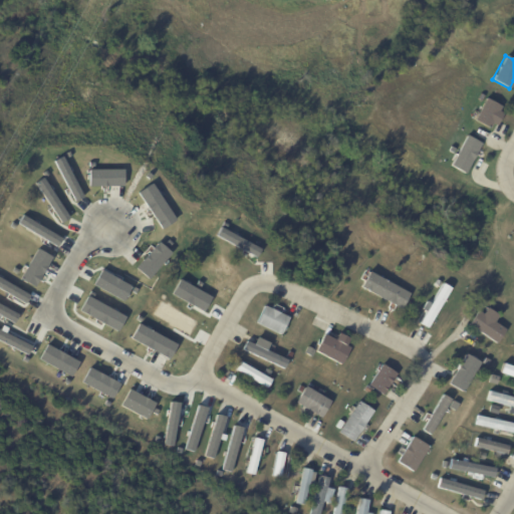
[(499,121),(497,126),(492,123),(490,129),(476,120),(487,99),(502,107),(500,112),(503,113),(499,121)]
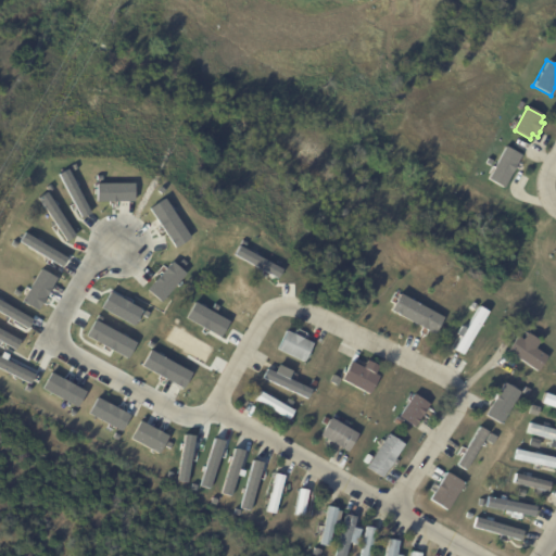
[(487,177),(504,144),(520,153),(503,186),(487,177)]
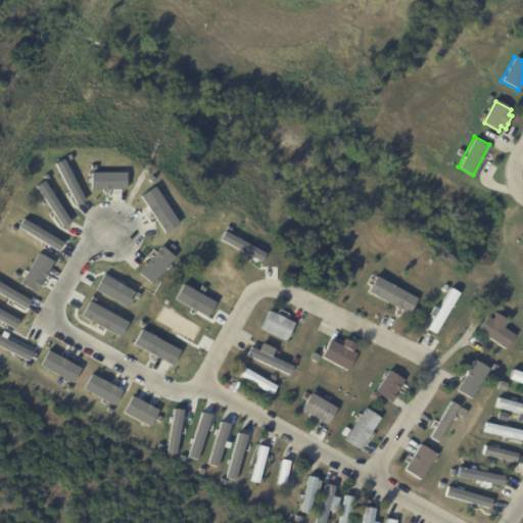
[(54,164),(77,204),(85,200),(62,160),(54,164)]
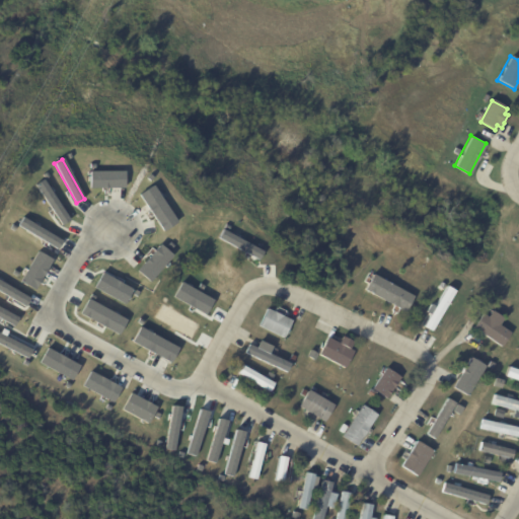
[(123,171),(89,171),(89,188),(123,188),(123,171)]
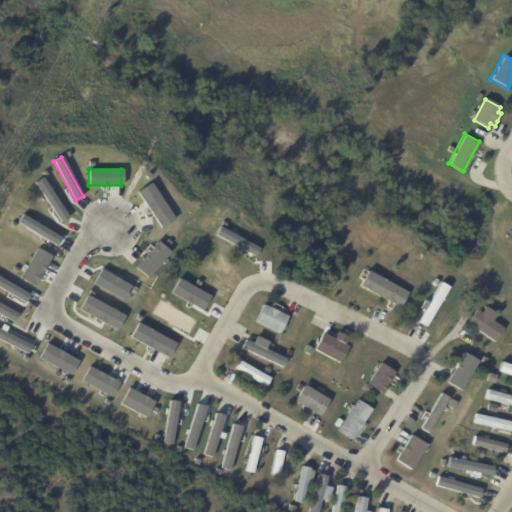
[(61,237),(22,213),(17,222),(57,245),(61,237)]
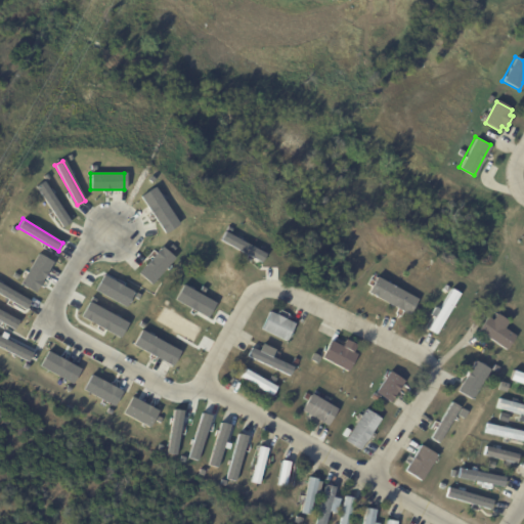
[(22,285),(37,292),(51,260),(35,253),(22,285)]
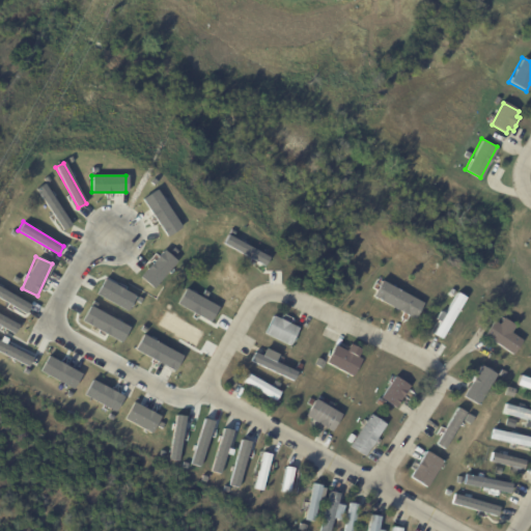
[(152,287),(169,269),(156,258),(139,276),(152,287)]
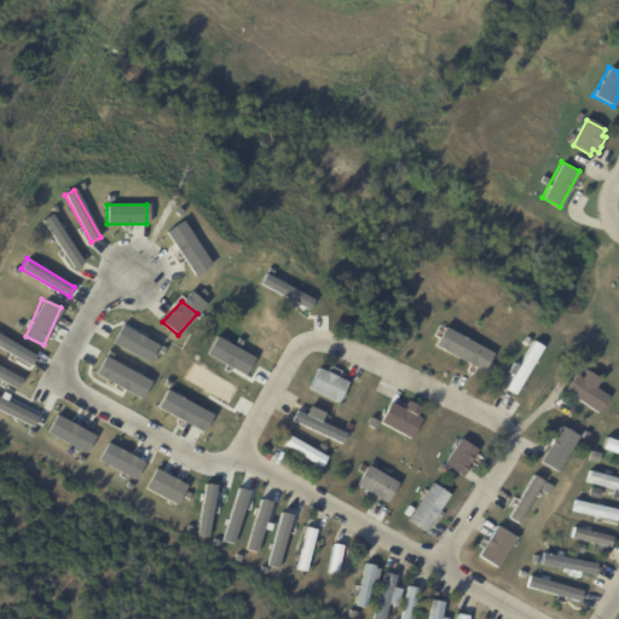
[(158,343),(121,324),(111,342),(149,362),(158,343)]
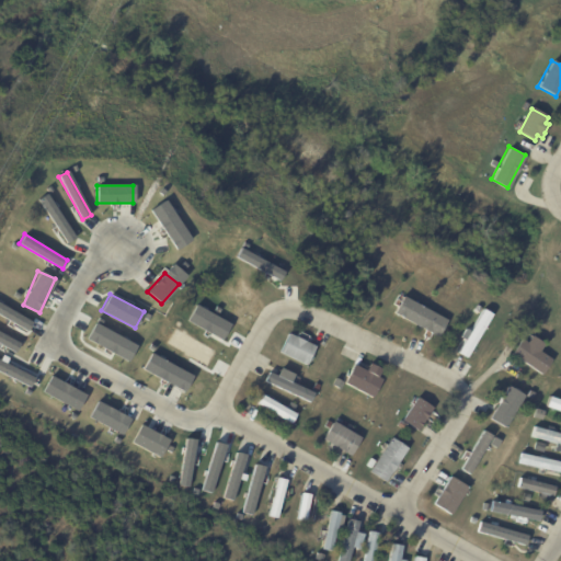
[(447,320),(438,336),(396,313),(404,297),(447,320)]
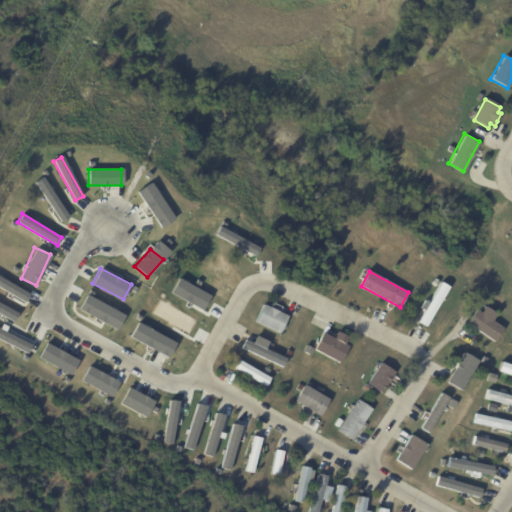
[(29,293),(0,276),(0,287),(24,301),(29,293)]
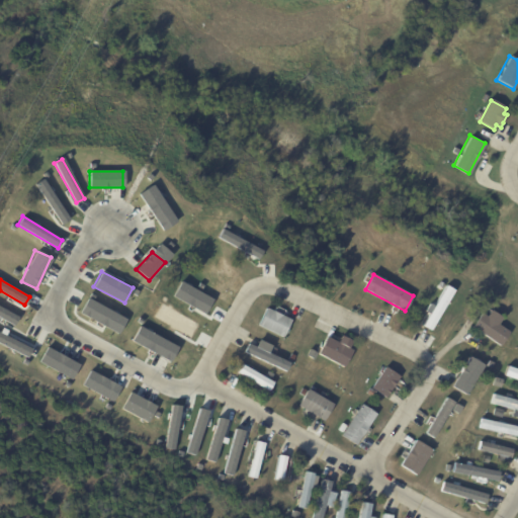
[(443,289),(437,285),(440,281),(446,284),(443,289)]
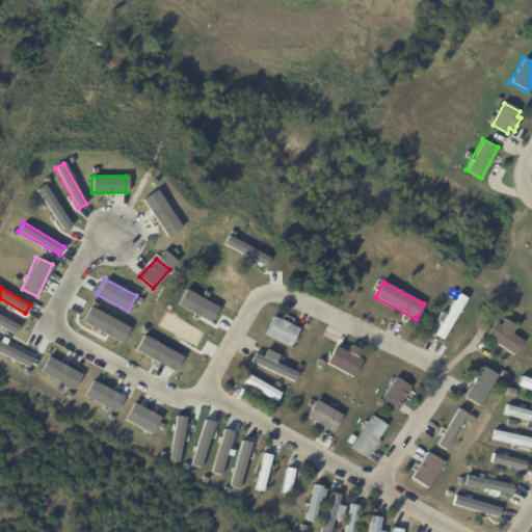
[(467,298),(443,339),(435,334),(459,293),(467,298)]
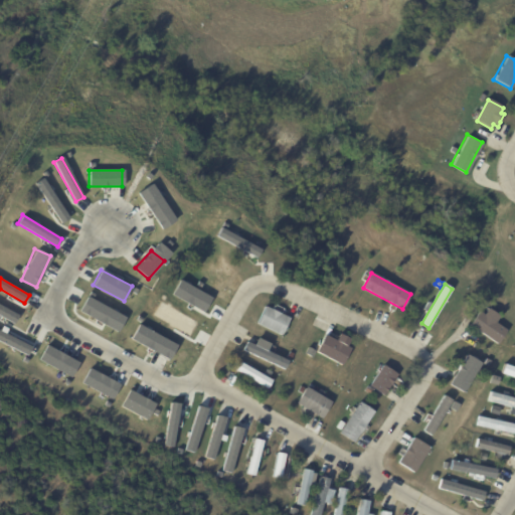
[(78,311),(118,331),(125,316),(87,296),(78,311)]
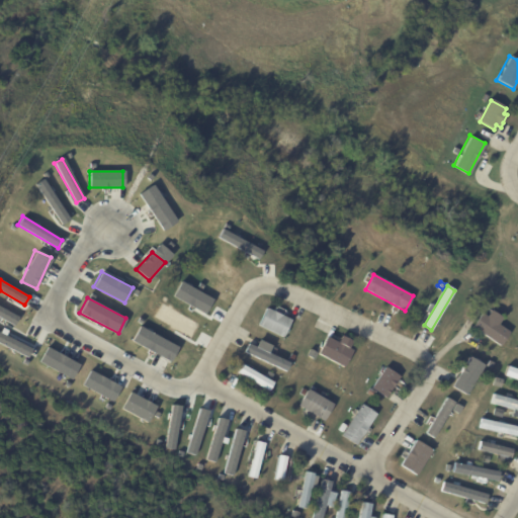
[(18,317),(0,306),(0,317),(14,325),(18,317)]
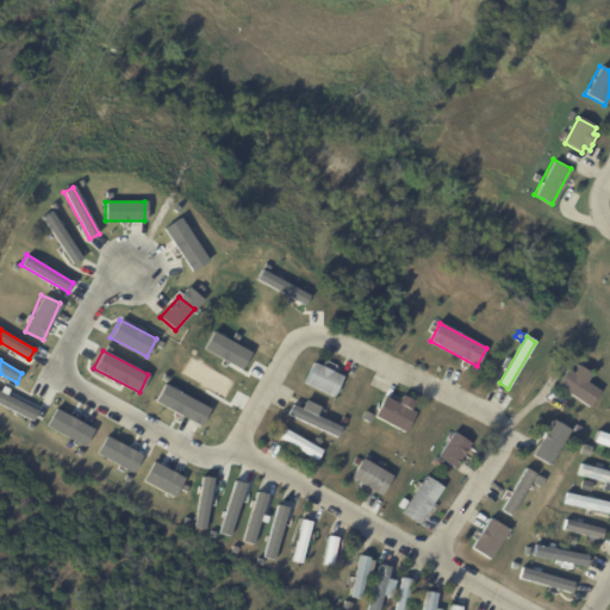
[(328,369),(344,378),(335,397),(305,384),(315,363),(328,369)]
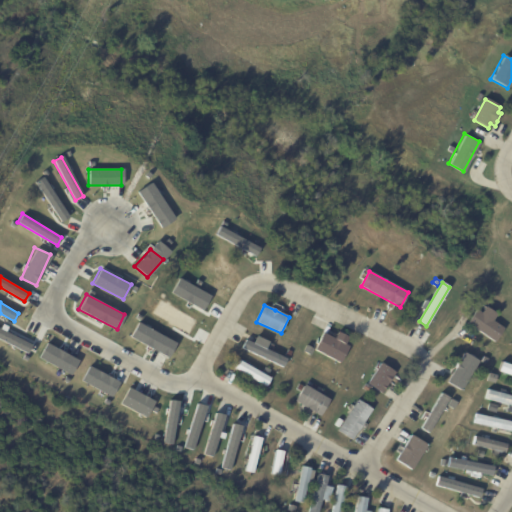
[(496,343),(468,323),(477,310),(483,314),(487,307),(498,315),(494,322),(505,329),(496,343)]
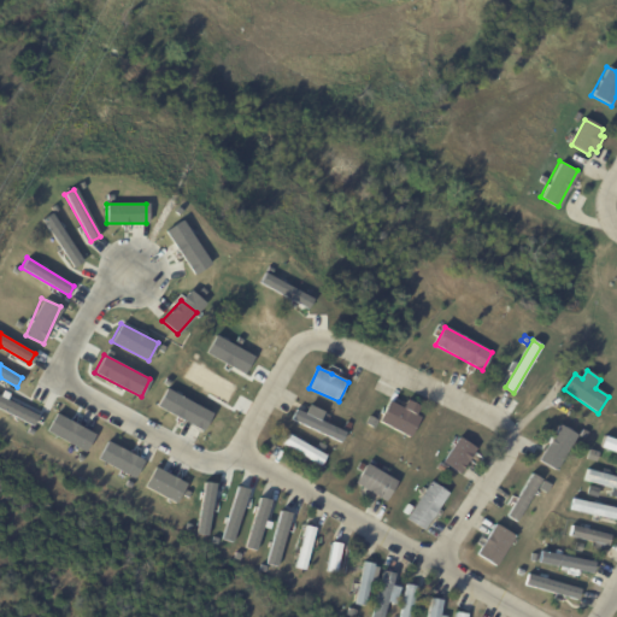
[(37,411),(0,398),(0,410),(34,422),(37,411)]
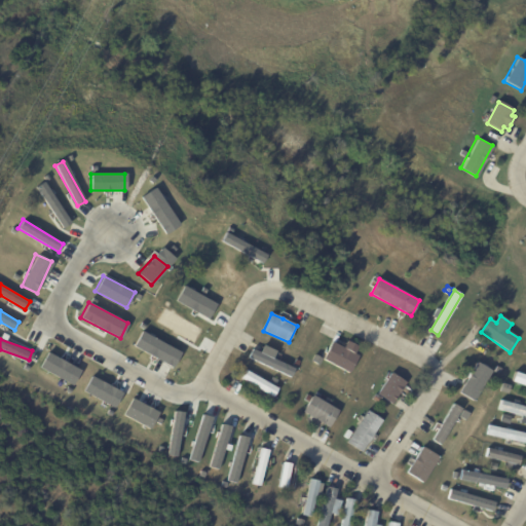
[(348,373),(324,360),(332,342),(344,348),(348,341),(358,346),(354,353),(358,355),(348,373)]
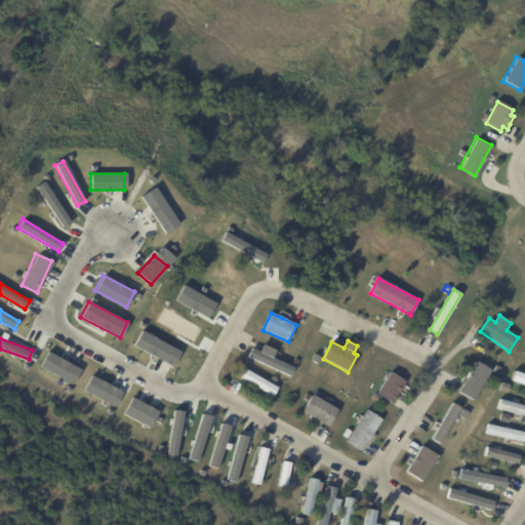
[(258,351),(250,348),(246,357),(288,376),(293,367),(272,357),(275,350),(261,344),(258,351)]
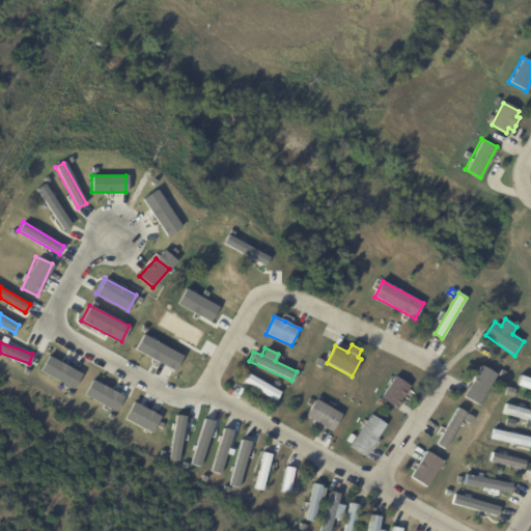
[(508,352),(516,358),(510,366),(502,360),(508,352)]
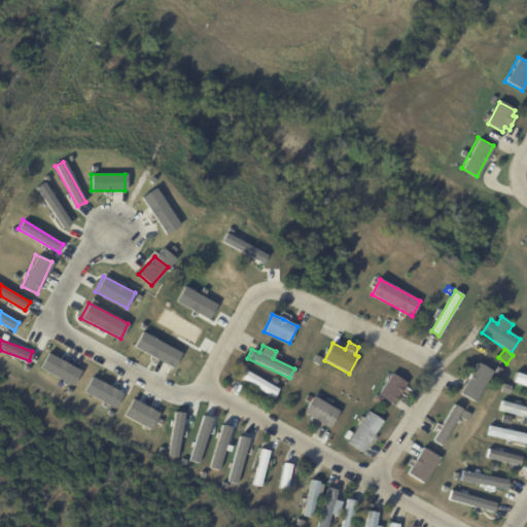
[(74,385),(80,370),(46,354),(39,370),(74,385)]
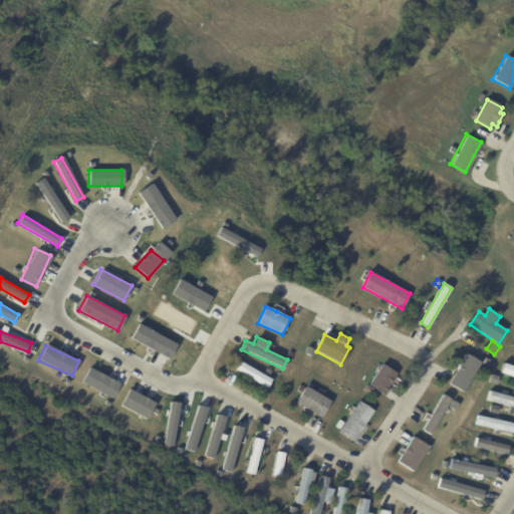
[(481,363),(468,384),(455,375),(460,366),(454,362),(459,352),(466,356),(467,355),(481,363)]
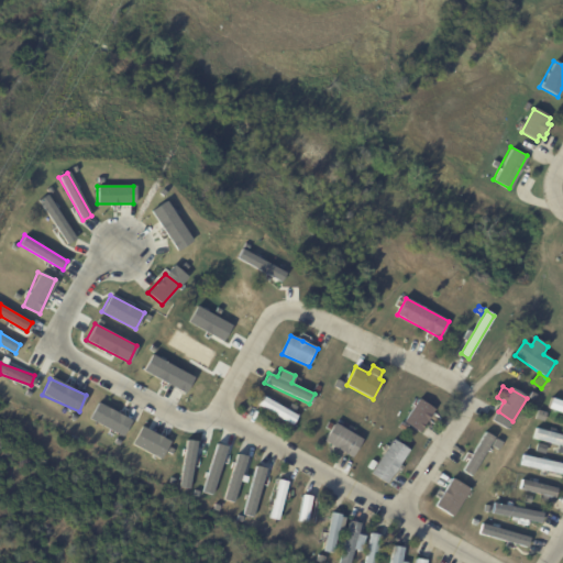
[(534,393),(542,398),(539,404),(531,399),(534,393)]
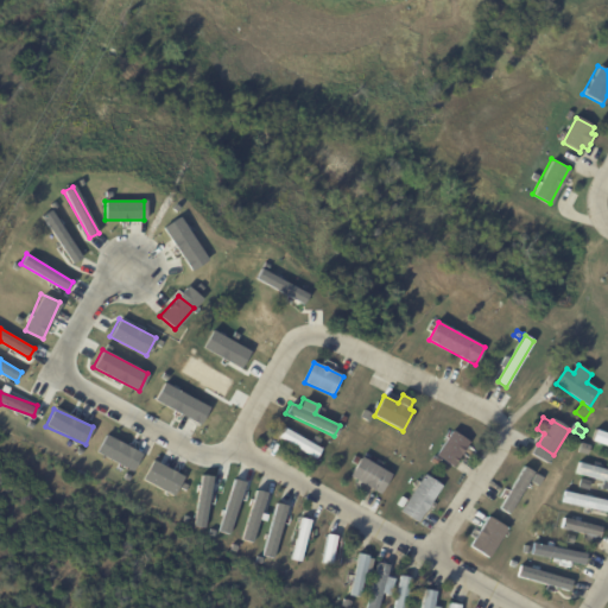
[(303,451),(278,437),(283,426),(322,449),(317,460),(303,451)]
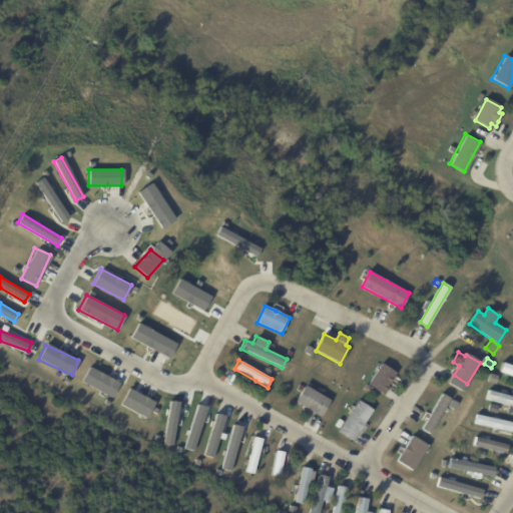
[(512,376),(500,372),(503,363),(512,366),(512,376)]
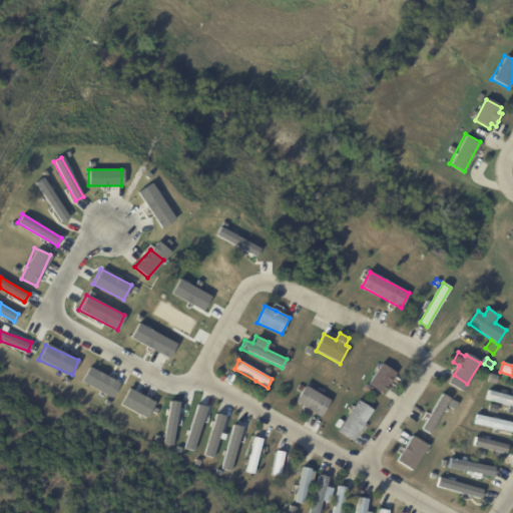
[(370,385),(383,365),(398,374),(384,395),(370,385)]
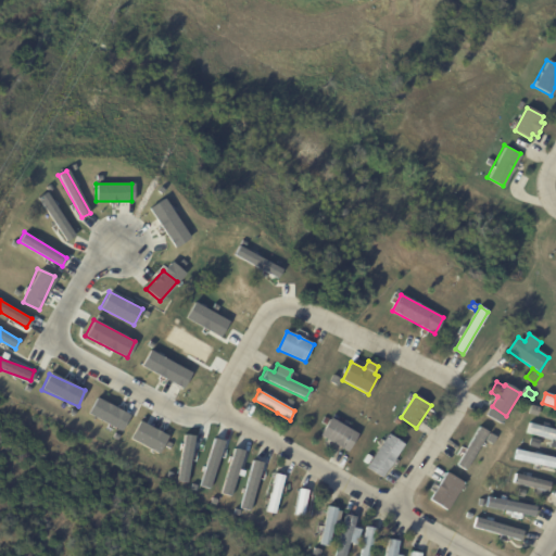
[(122,430),(129,414),(96,397),(88,414),(122,430)]
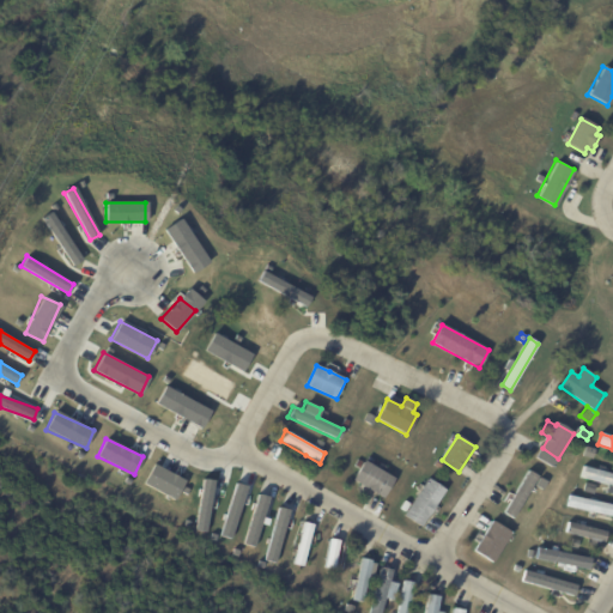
[(380,469),(396,479),(386,498),(356,480),(366,461),(380,469)]
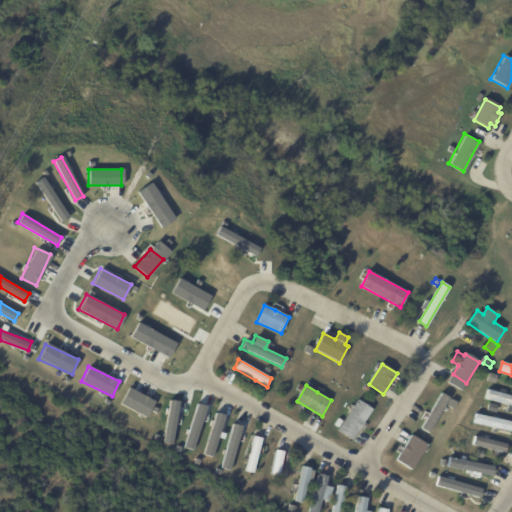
[(156,400),(130,387),(120,405),(146,419),(156,400)]
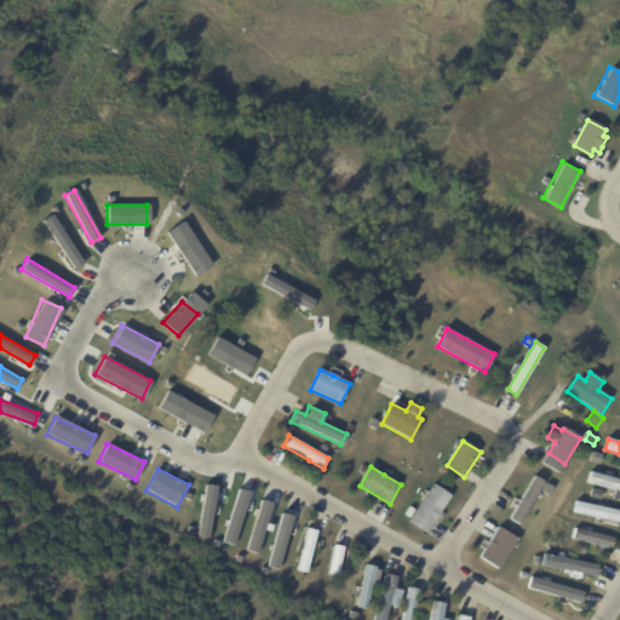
[(607,476),(619,478),(619,491),(587,482),(591,472),(607,476)]
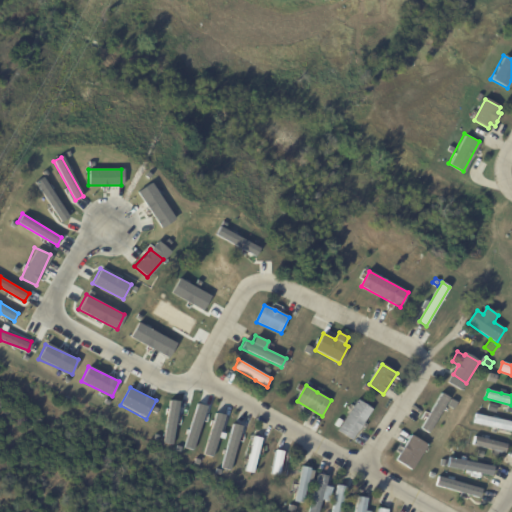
[(467,392),(474,396),(470,403),(463,398),(467,392)]
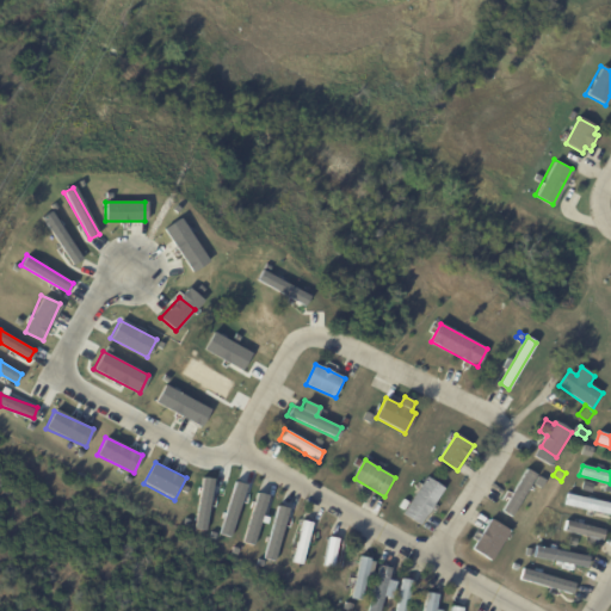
[(538,475),(514,517),(504,511),(529,469),(538,475)]
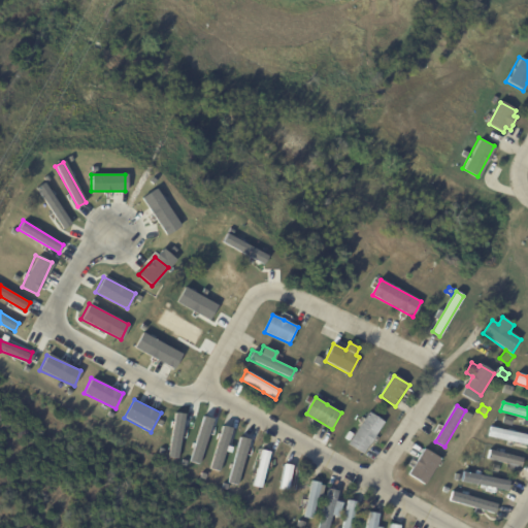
[(375,434),(362,454),(348,443),(368,413),(384,423),(375,434)]
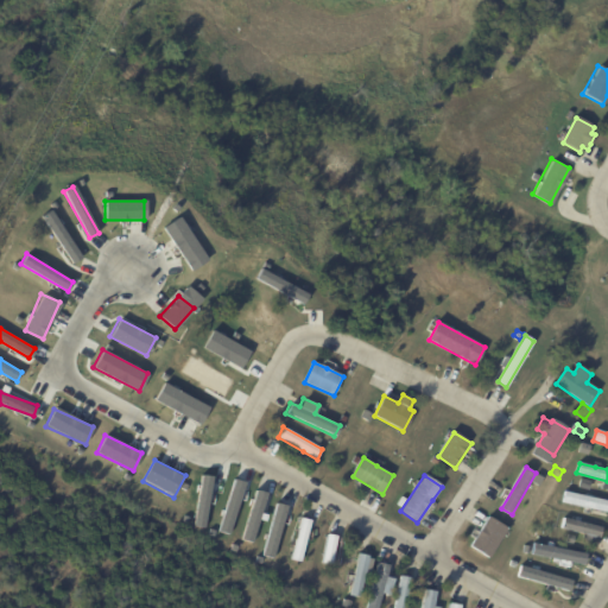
[(532,481),(537,475),(544,479),(539,486),(532,481)]
